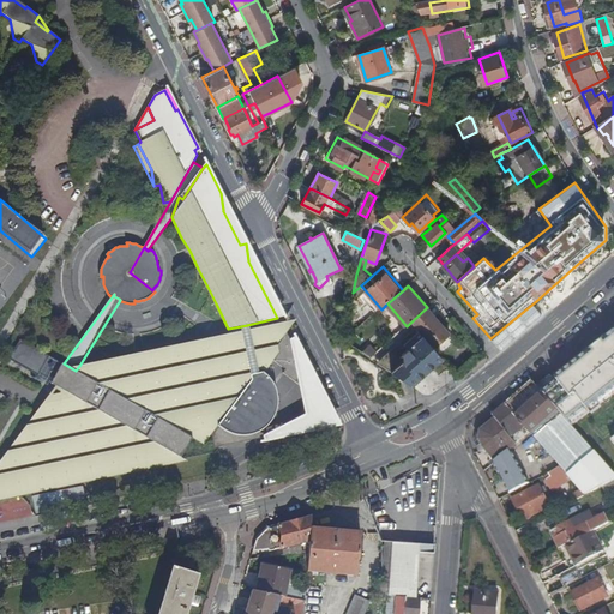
[(438,326),(443,323),(429,306),(427,307),(425,309),(438,326)]
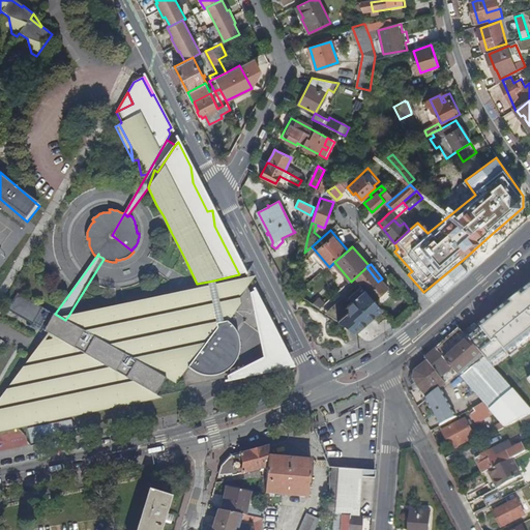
[(366,267),(355,278),(358,282),(373,299),(388,286),(382,278),(378,282),(366,267)]
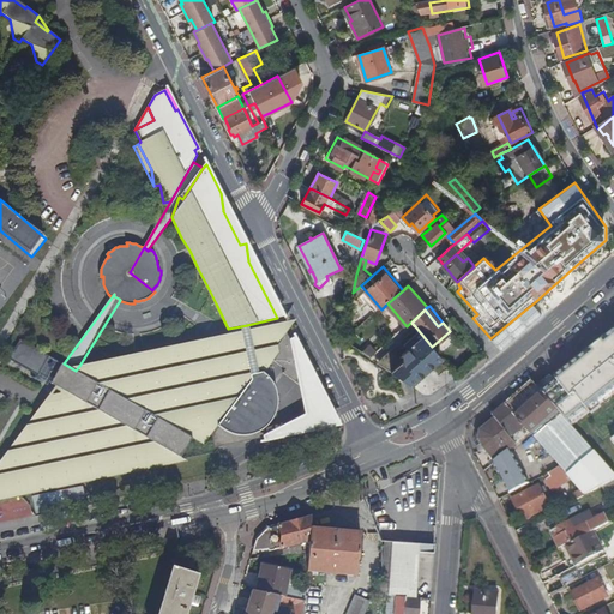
[(250,330),(242,331),(232,333),(232,335),(216,338),(216,337),(79,366),(76,371),(64,363),(20,339),(10,359),(56,385),(49,395),(0,462),(0,499),(36,492),(58,487),(180,462),(179,461),(181,457),(193,438),(205,444),(212,433),(216,447),(264,437),(263,433),(262,433),(260,431),(262,431),(264,429),(266,427),(268,426),(270,425),(271,422),(272,420),(274,419),(275,416),(276,414),(277,411),(277,409),(277,407),(278,404),(278,402),(278,399),(278,397),(277,393),(277,391),(276,389),(275,386),(274,384),(272,381),(271,379),(270,378),(268,375),(266,373),(265,373),(275,361),(286,369),(293,374),(290,378),(315,395),(320,387),(296,339),(292,342),(287,331),(284,321),(250,330)]
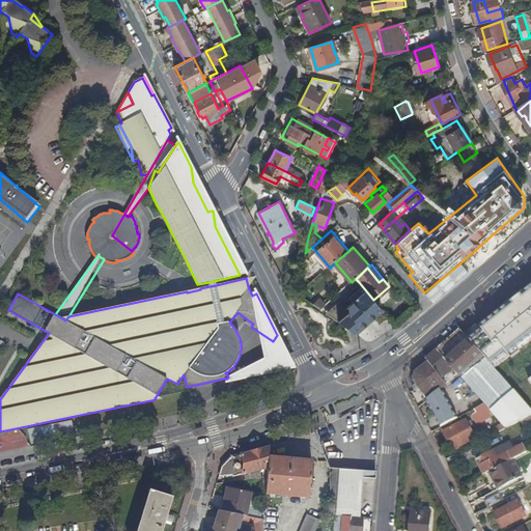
[(359,282),(325,313),(337,320),(347,326),(356,332),(382,308),(373,300),(359,282)]
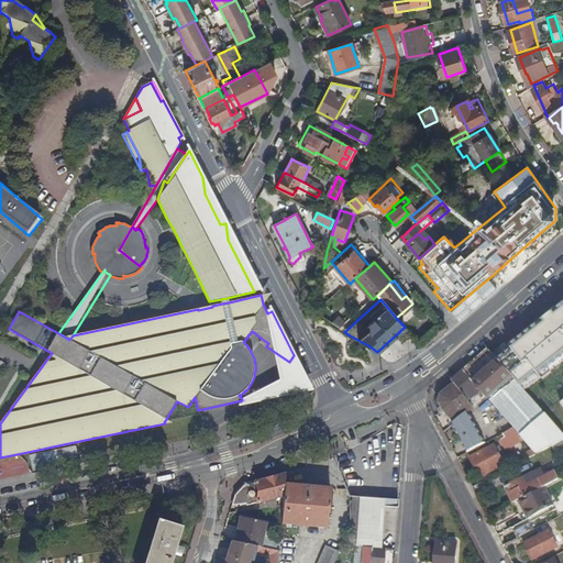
[(489,351),(519,384),(536,372),(538,374),(562,354),(562,397),(559,400),(562,406),(562,299),(507,343),(506,342),(504,344),(501,342),(489,351)]
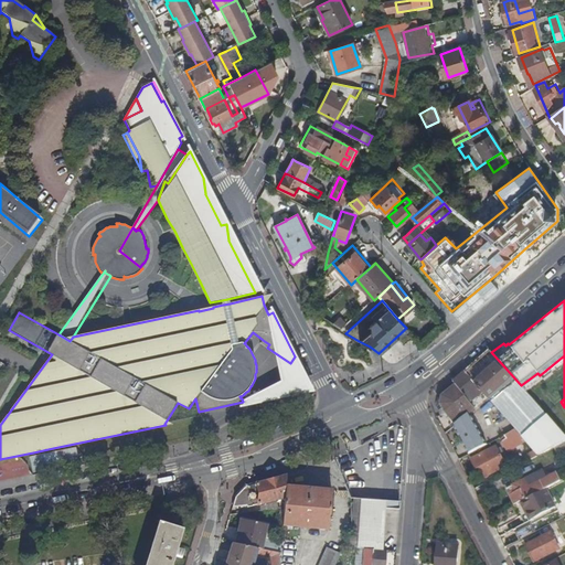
[(340,315),(330,324),(339,330),(348,322),(340,315)]
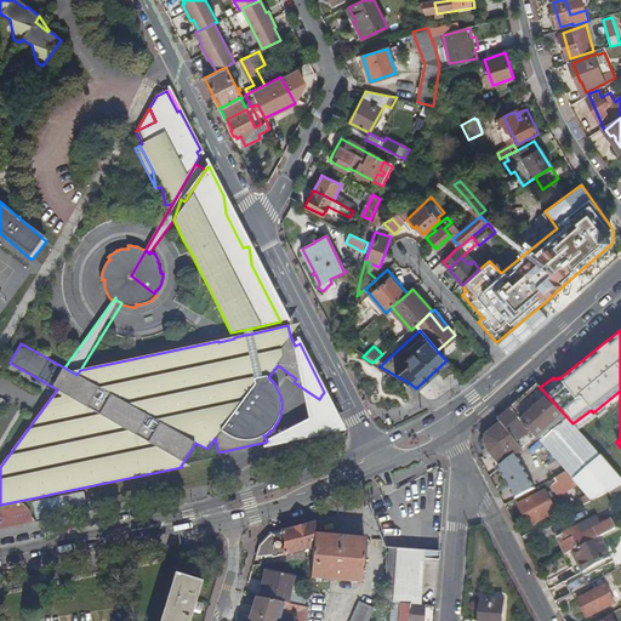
[(535,381),(507,406),(527,428),(545,448),(573,423),(540,387),(535,381)]
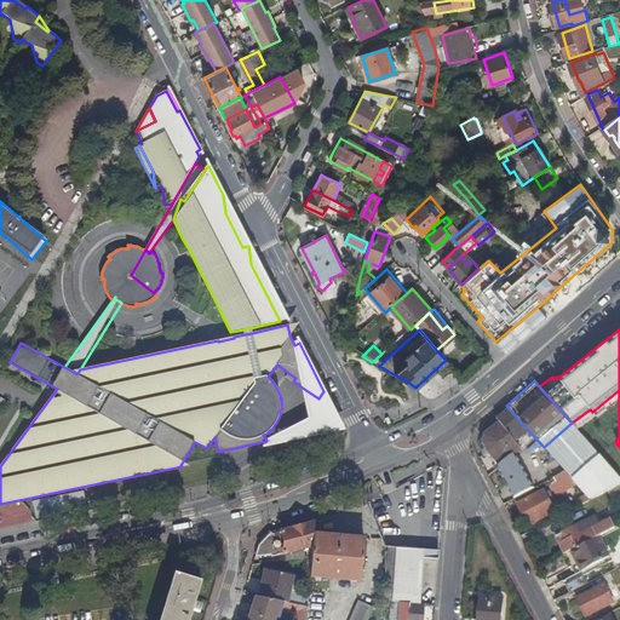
[(506,406),(494,417),(499,422),(483,434),(483,442),(500,461),(514,451),(520,446),(512,437),(526,428),(506,406)]
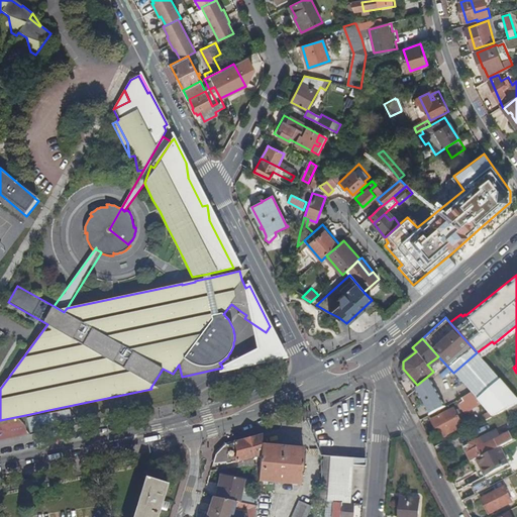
[(477,352),(453,373),(459,380),(469,391),(476,398),(490,415),(504,407),(516,400),(516,398),(500,380),(485,363),(477,352)]
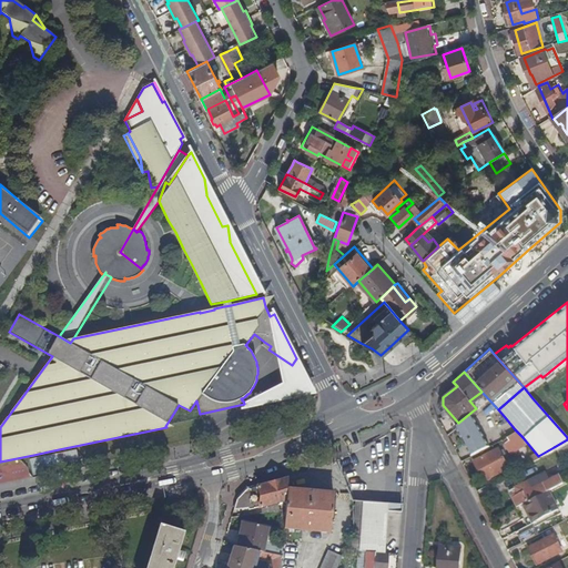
[(484,439),(470,413),(458,423),(454,427),(465,449),(484,439)]
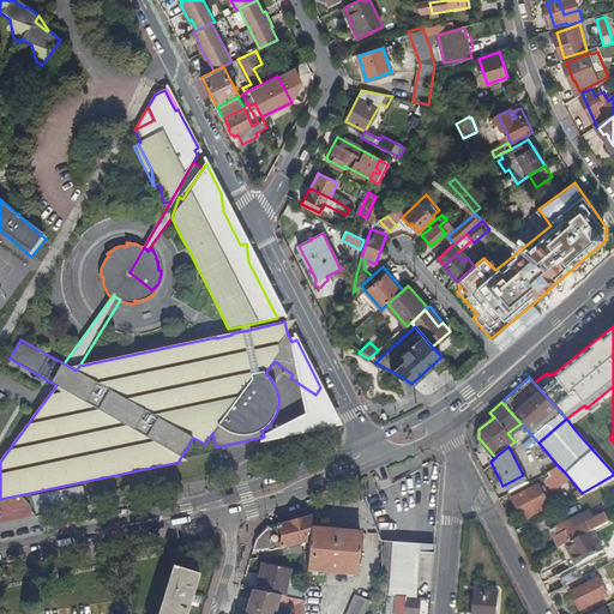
[(557,464),(548,469),(554,479),(565,473),(557,464)]
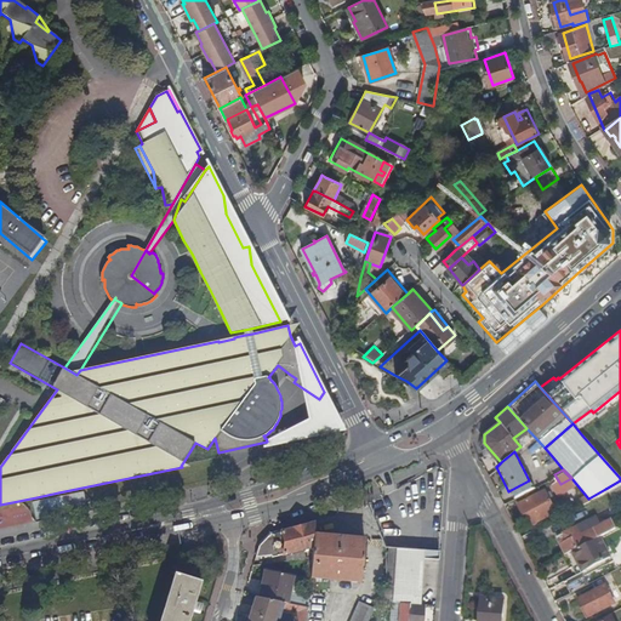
[(529,480),(508,491),(513,497),(533,486),(529,480)]
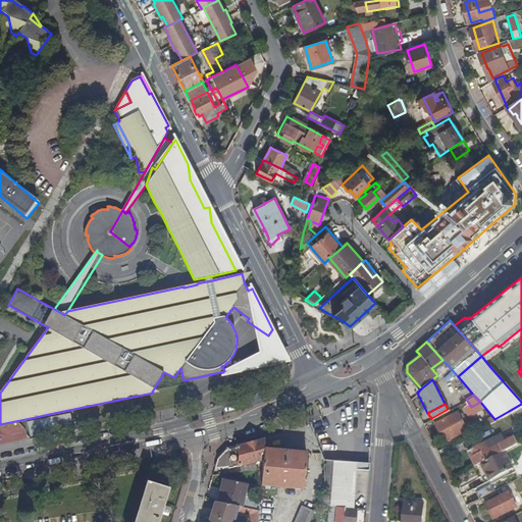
[(521,404),(509,411),(519,428),(521,426),(521,404)]
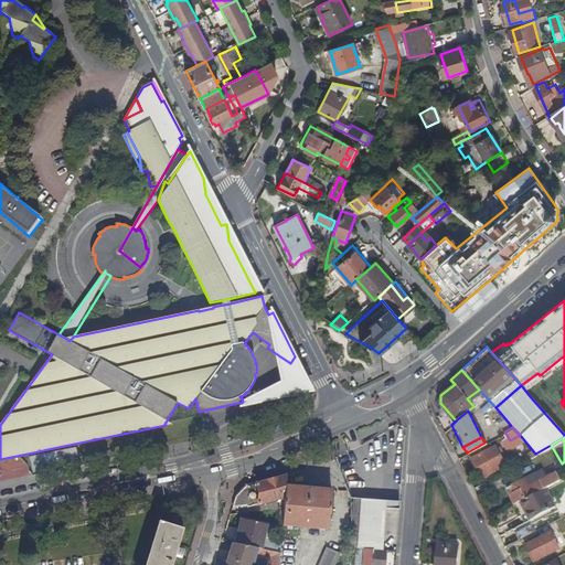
[(469,457),(479,477),(507,462),(496,443),(469,457)]
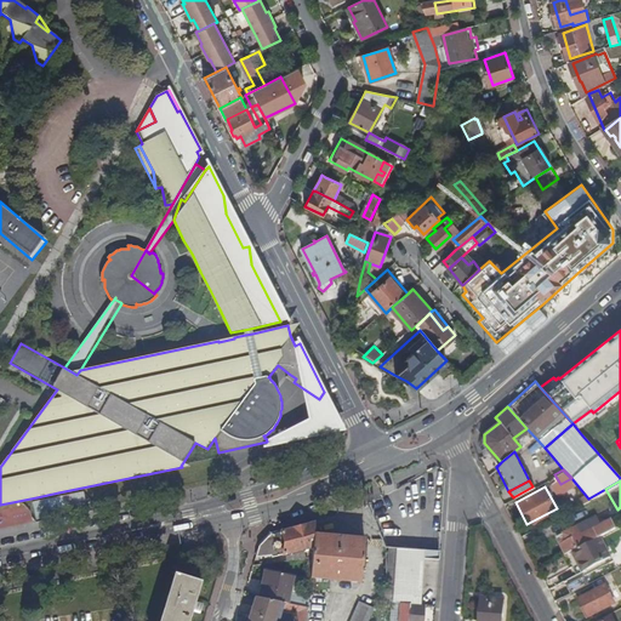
[(0,528),(34,522),(30,503),(0,508),(0,528)]
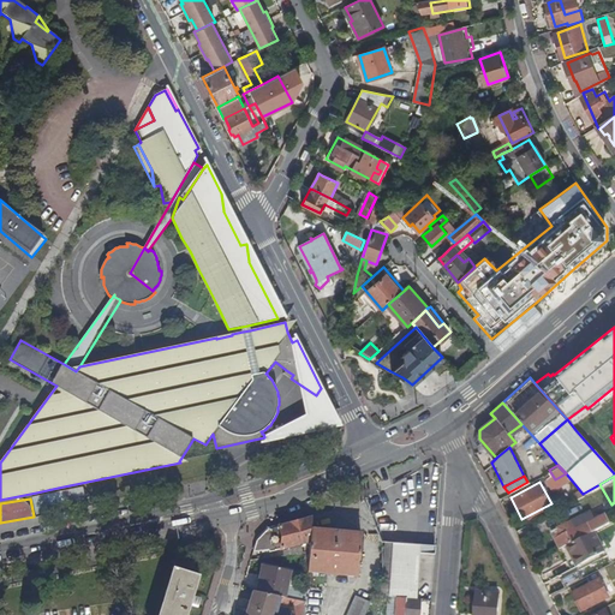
[(572,518),(575,525),(593,515),(589,508),(572,518)]
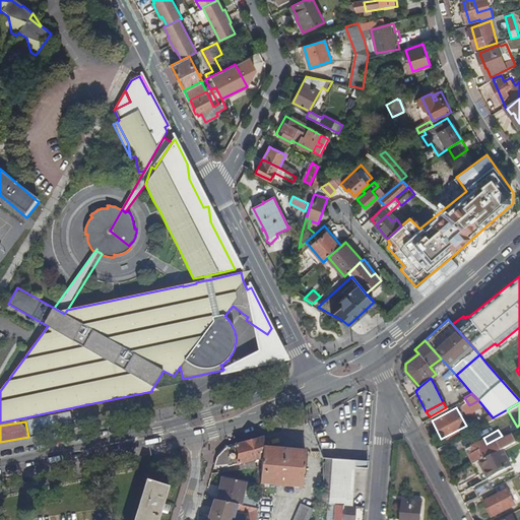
[(465,451),(471,463),(477,460),(501,447),(515,440),(511,432),(502,436),(486,444),(483,438),(469,445),(471,448),(465,451)]
